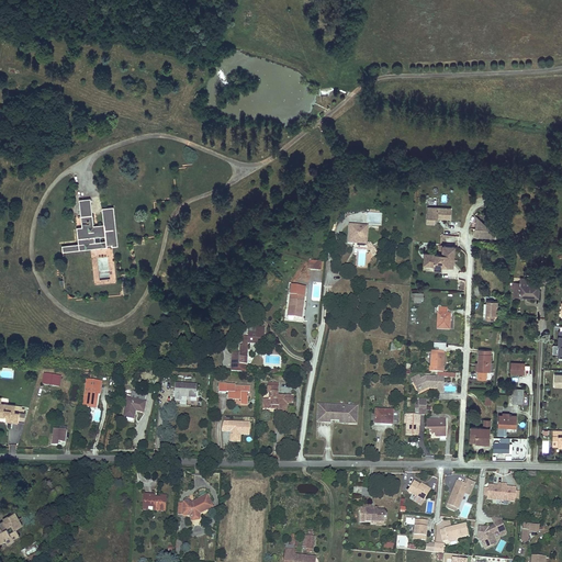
[(115,235),(112,208),(102,209),(104,224),(104,227),(93,228),(93,226),(92,226),(91,215),(89,199),(79,200),(82,227),(77,227),(79,244),(85,244),(96,243),(94,235),(100,235),(100,234),(105,233),(107,244),(114,243),(114,235),(115,235)]
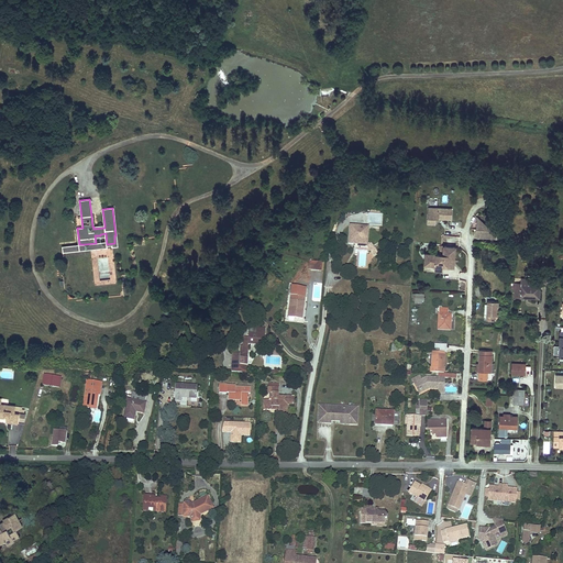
[(435,218),(452,219),(452,209),(429,207),(428,223),(435,223),(435,218)]
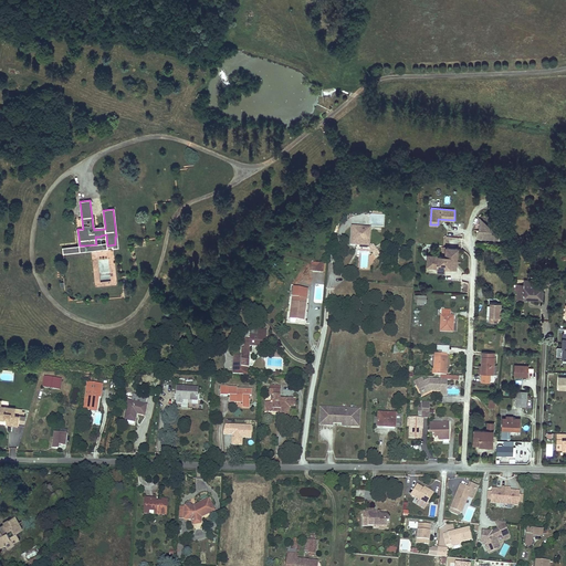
[(499,236),(480,219),(479,239),(499,240),(499,236)]
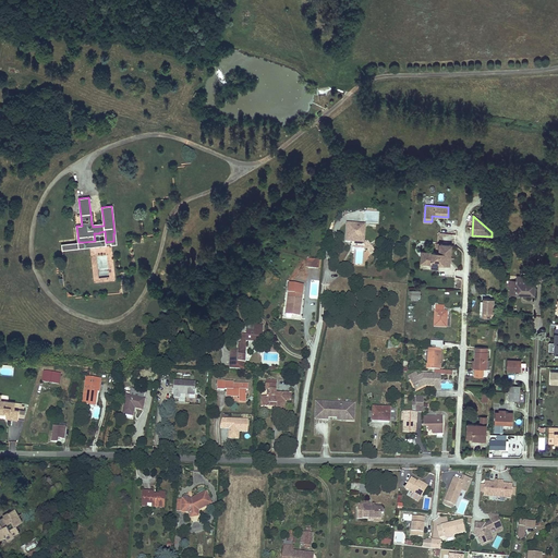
[(364,241),(365,226),(347,225),(346,241),(352,242),(352,240),(364,241)]
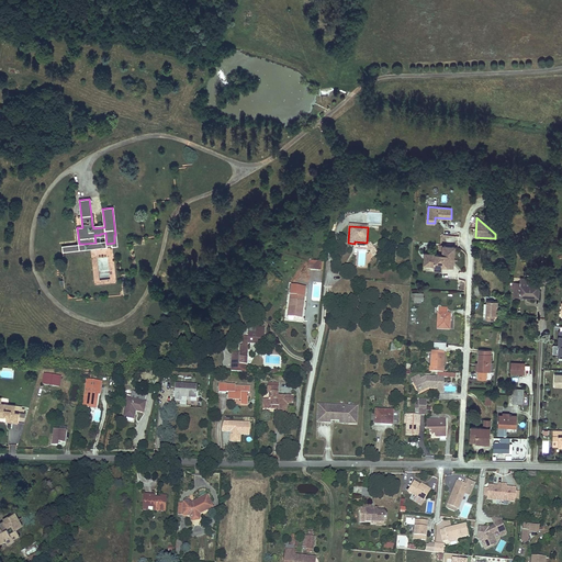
[(117,246),(116,235),(115,235),(114,235),(114,243),(107,244),(107,247),(117,246)]
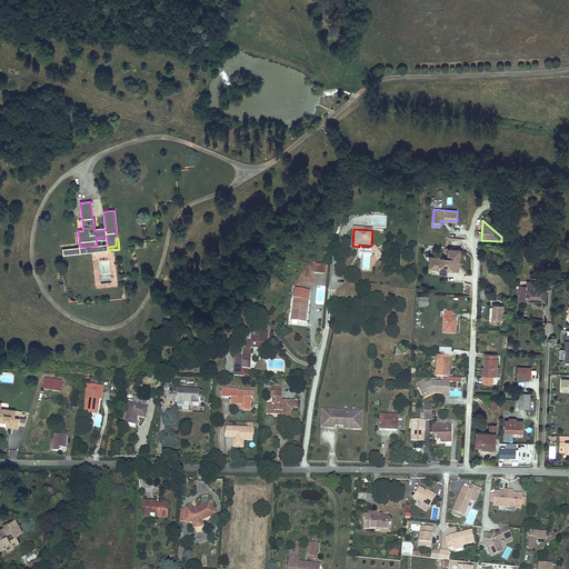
[(456,270),(456,262),(459,263),(460,250),(446,249),(446,250),(445,258),(441,258),(441,259),(436,262),(435,262),(433,269),(440,269),(440,270),(447,271),(447,270),(456,270)]
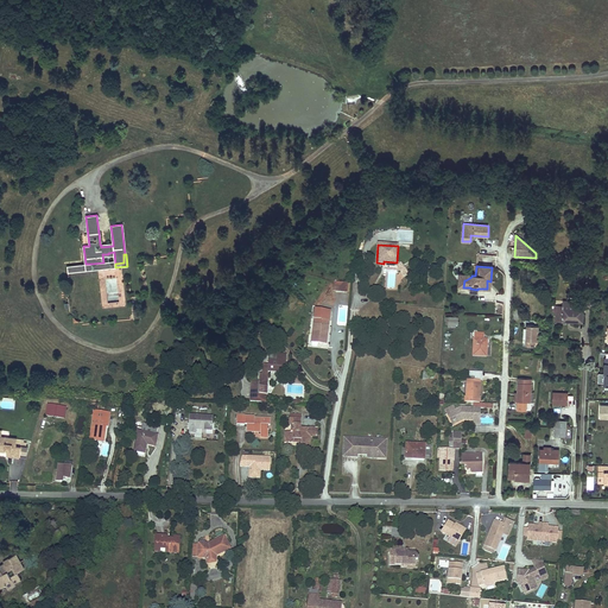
[(347,292),(348,284),(334,283),(334,291),(347,292)]
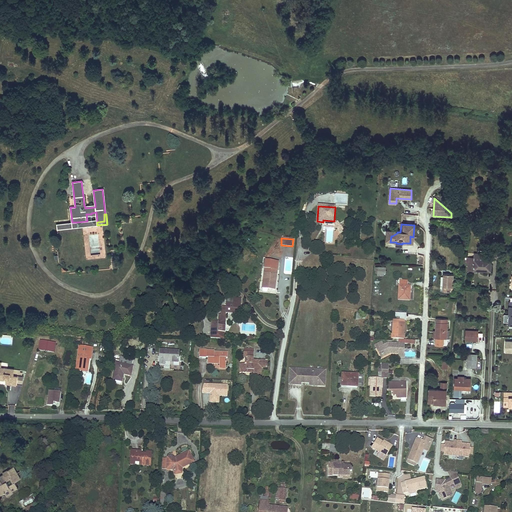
[(101,254),(91,255),(89,239),(84,240),(86,259),(106,257),(105,248),(100,248),(101,254)]
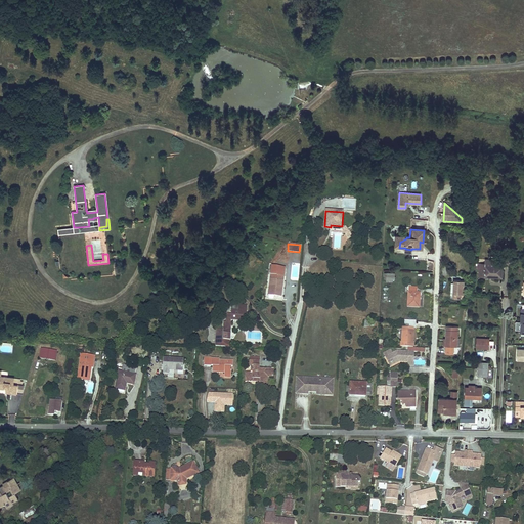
[(511,262),(512,254),(505,253),(504,253),(503,262),(511,262)]
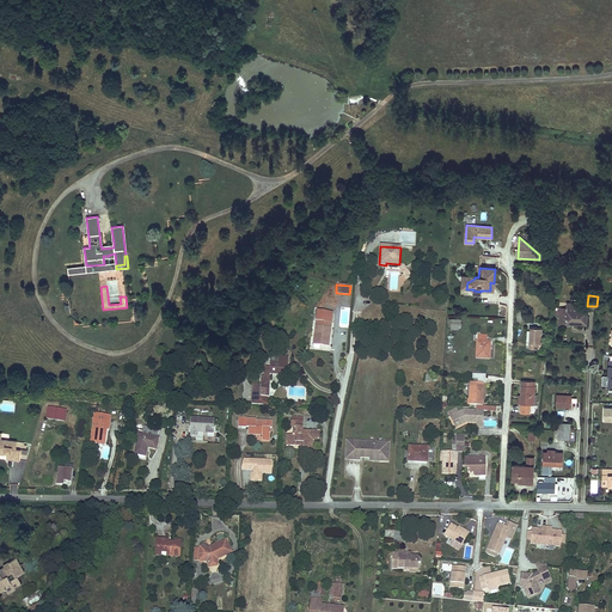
[(586,324),(587,311),(577,311),(579,305),(577,304),(567,303),(567,307),(557,307),(557,313),(560,313),(560,323),(567,323),(574,323),(574,324),(586,324)]
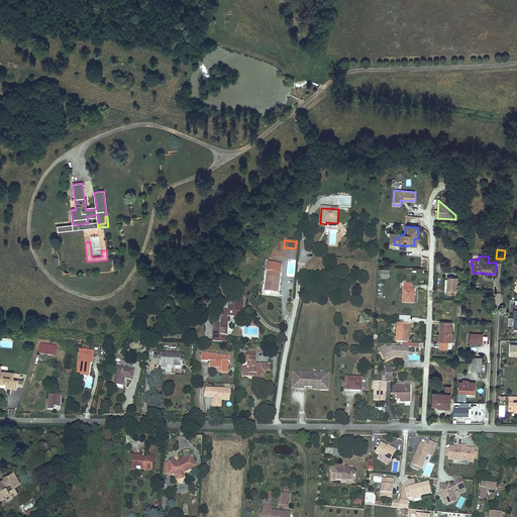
[(278,293),(281,265),(269,264),(265,291),(278,293)]
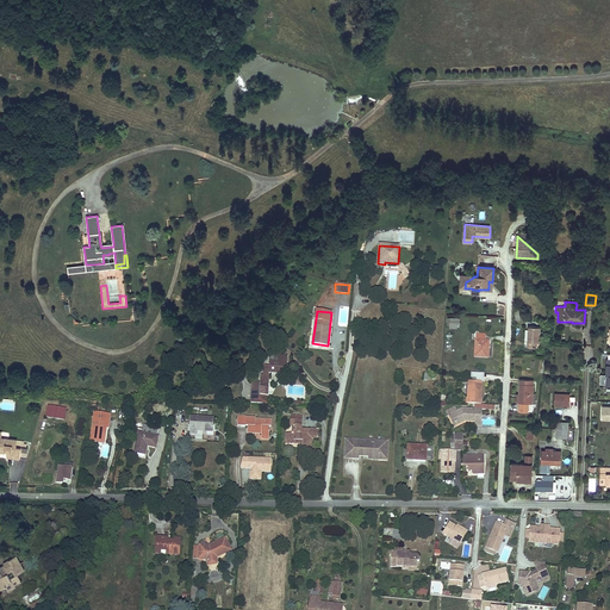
[(540,347),(540,327),(528,325),(528,329),(528,340),(528,342),(529,342),(529,347),(540,347)]
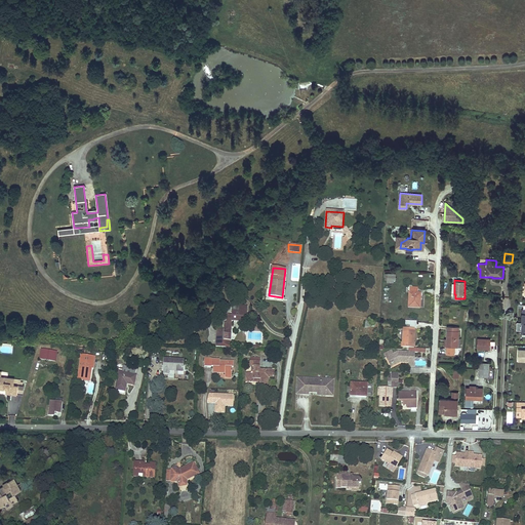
[(419,308),(420,295),(416,295),(416,293),(417,293),(418,288),(409,287),(408,308),(419,308)]
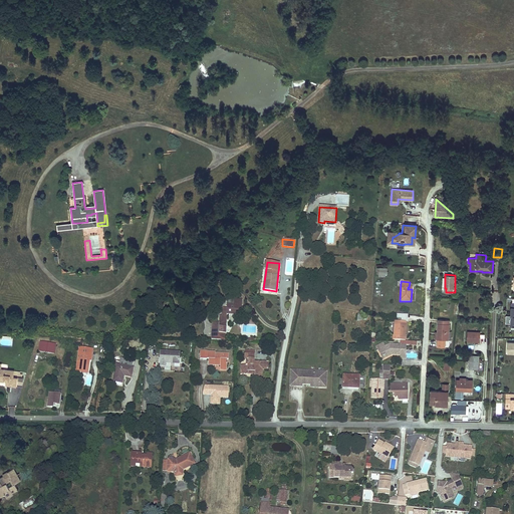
[(241,315),(242,300),(234,299),(234,300),(234,305),(227,304),(227,308),(222,307),(222,316),(220,316),(219,323),(219,333),(212,332),(212,337),(212,339),(225,340),(227,314),(241,315)]
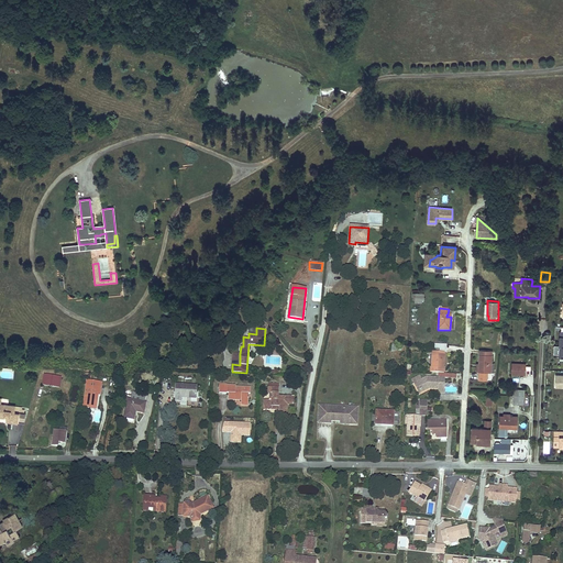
[(554,345),(553,354),(559,354),(562,354),(562,331),(560,331),(560,345),(554,345)]
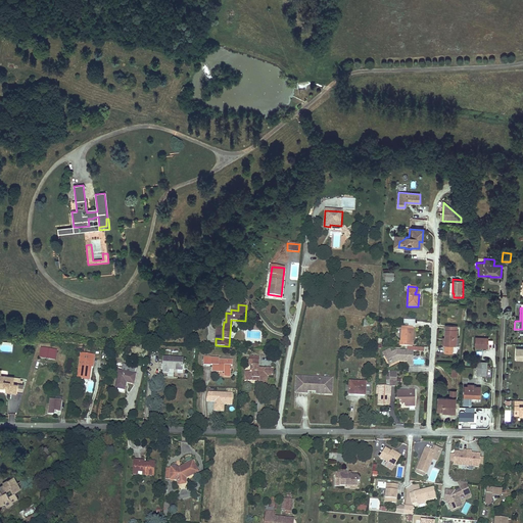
[(457,337),(457,326),(445,325),(445,338),(444,345),(445,345),(444,352),(453,353),(454,345),(456,345),(457,337)]
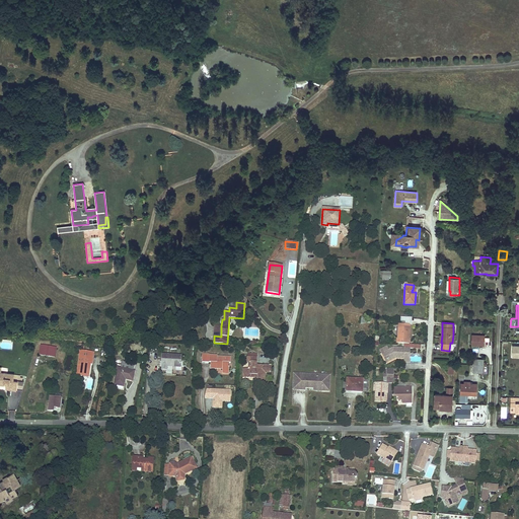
[(409,339),(410,325),(405,324),(398,324),(397,339),(396,339),(396,343),(410,344),(410,339),(409,339)]
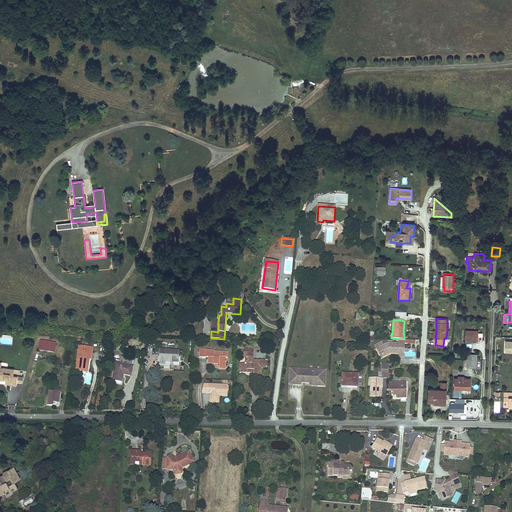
[(478,333),(478,331),(465,330),(465,340),(478,341),(478,336),(478,333)]
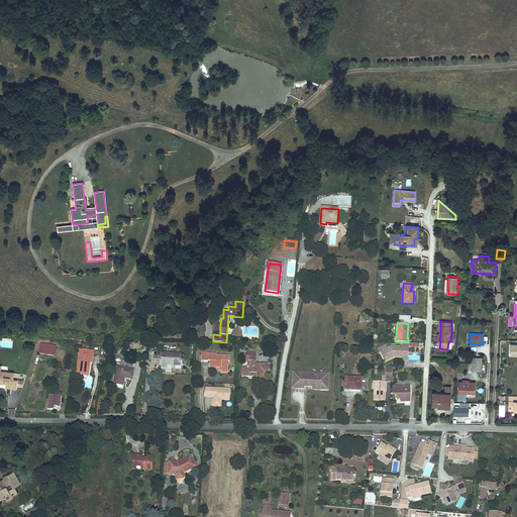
[(38,353),(55,355),(56,346),(40,344),(38,353)]
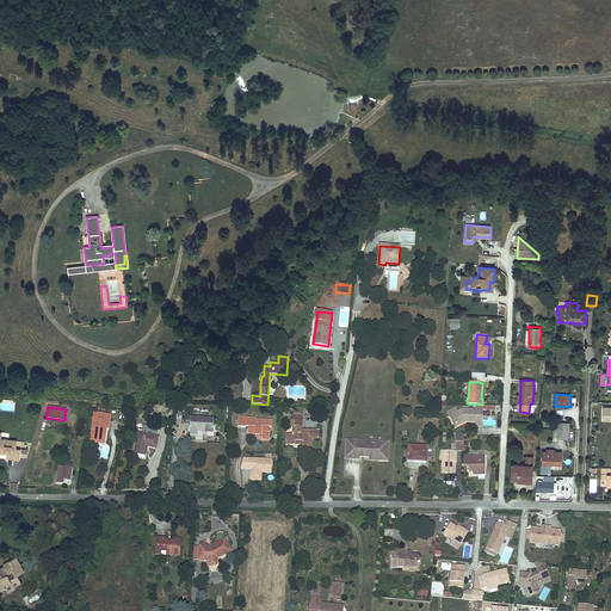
[(482,419),(482,411),(476,411),(462,409),(457,412),(455,408),(448,412),(450,417),(452,415),(457,424),(464,420),(466,420),(466,421),(475,423),(476,423),(476,419),(482,419)]
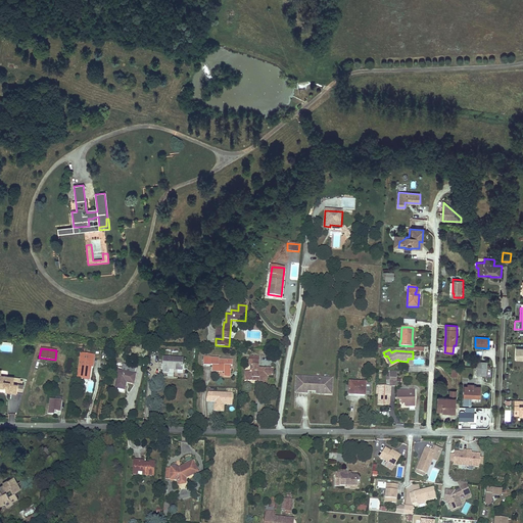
[(93,367),(94,355),(81,353),(78,379),(83,379),(83,376),(90,377),(91,367),(93,367)]
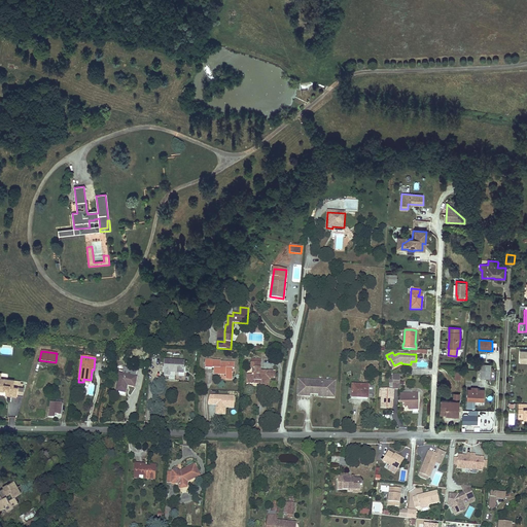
[(394,365),(390,358),(388,359),(392,369),(401,363),(401,362),(400,362),(394,365)]
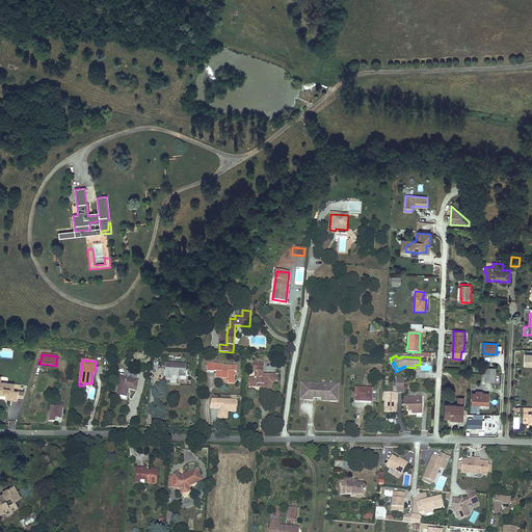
[(277,382),(277,377),(271,377),(271,374),(266,374),(266,375),(262,375),(263,366),(263,367),(264,363),(255,363),(254,372),(255,372),(257,372),(257,378),(255,378),(250,378),(249,387),(256,387),(257,384),(263,384),(263,388),(264,388),(264,391),(270,391),(271,381),(277,382)]
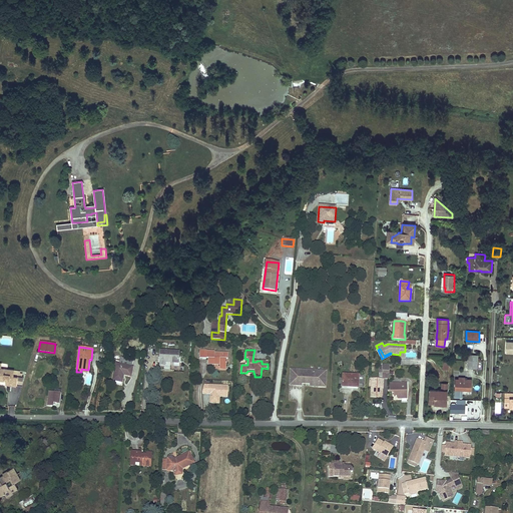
[(178,363),(178,352),(160,351),(159,366),(164,366),(164,362),(178,363)]
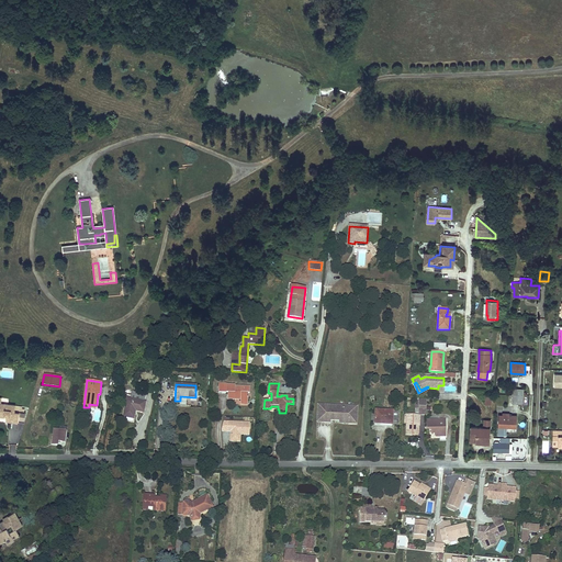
[(249,393),(250,388),(235,386),(235,385),(227,385),(227,384),(218,384),(218,392),(228,393),(227,398),(237,398),(237,397),(242,397),(242,400),(242,403),(248,403),(248,393),(249,393)]
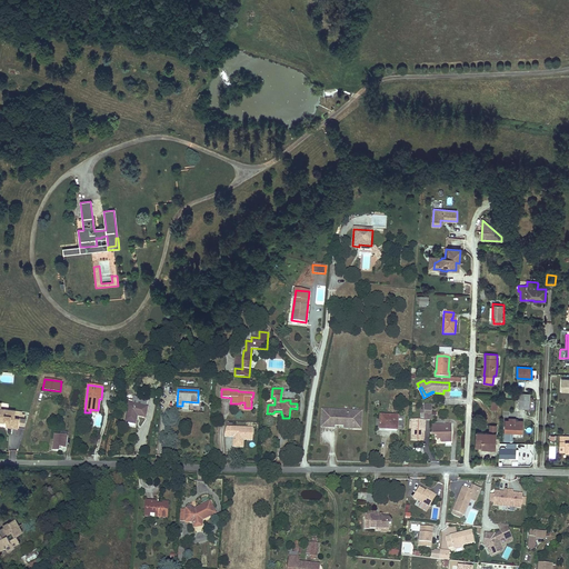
[(146,417),(147,407),(146,407),(147,399),(133,397),(132,403),(129,403),(126,421),(136,423),(137,416),(146,417)]
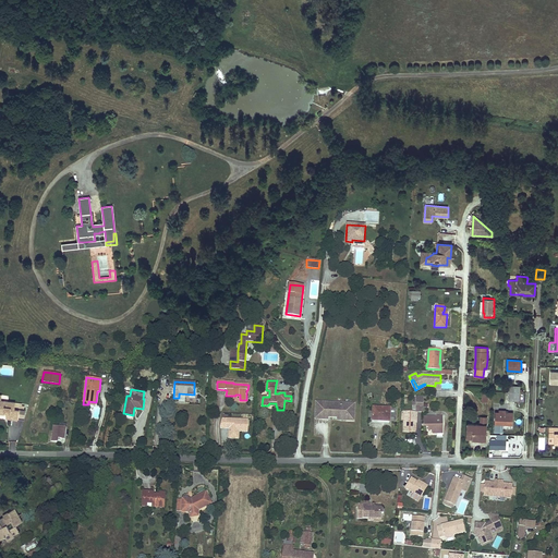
[(519,401),(519,395),(519,392),(509,391),(509,400),(519,401)]
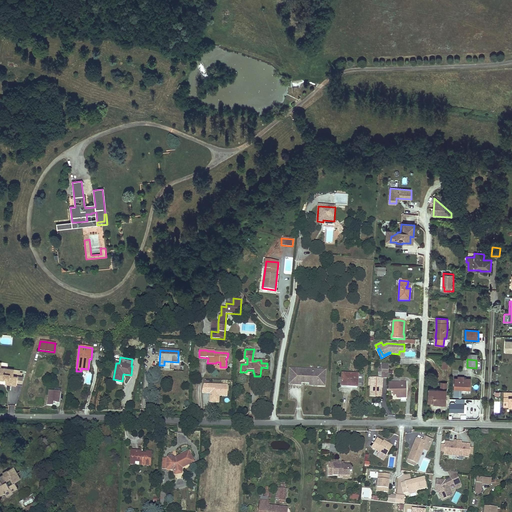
[(388,372),(388,364),(378,363),(378,368),(382,368),(382,372),(388,372)]
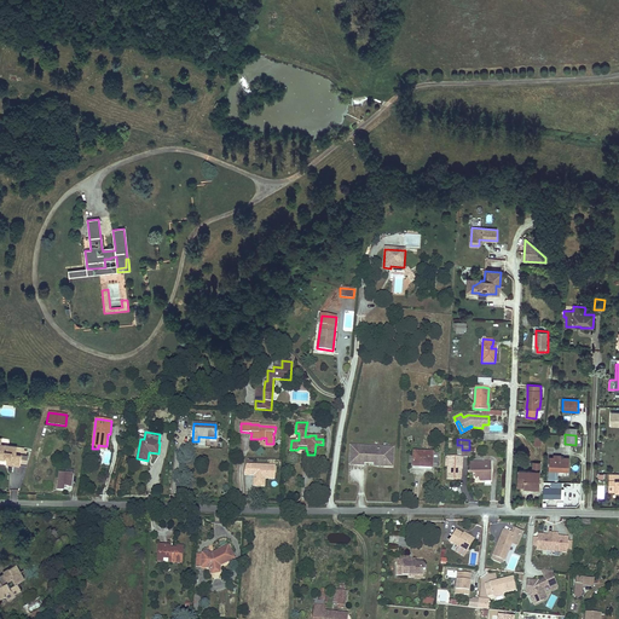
[(22,450),(22,447),(17,446),(0,444),(0,458),(5,460),(5,457),(5,456),(7,457),(7,463),(19,466),(19,464),(22,450)]
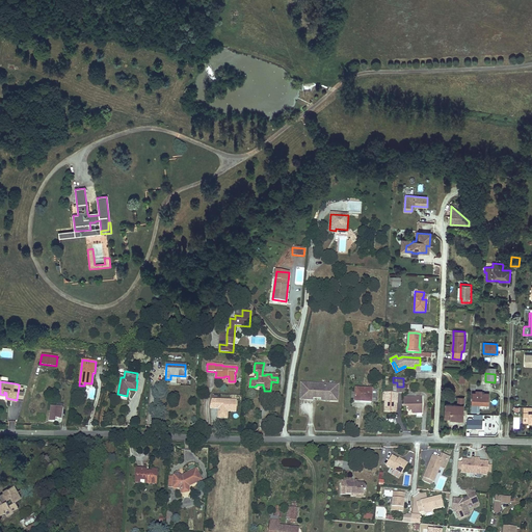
[(338,401),(338,384),(331,384),(331,387),(324,387),(324,384),(307,383),(306,400),(313,400),(313,395),(322,395),(322,393),(323,393),(323,397),(330,397),(330,401),(338,401)]
